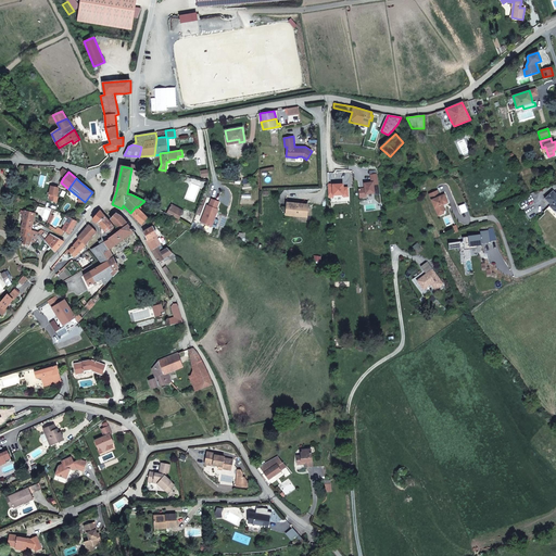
[(380,193),(378,181),(371,182),(364,184),(365,188),(358,189),(359,198),(366,197),(366,194),(374,193),(375,193),(380,193)]
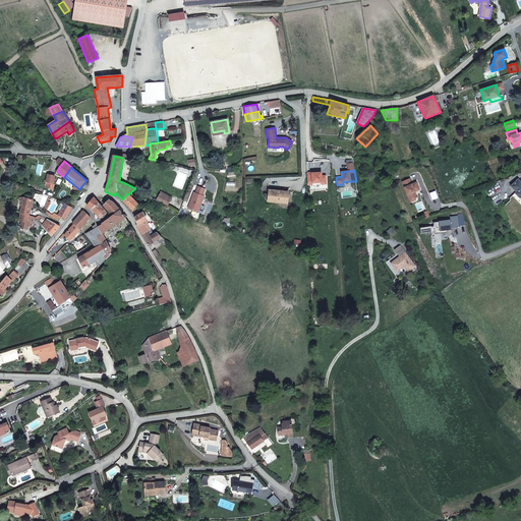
[(311,172),(307,172),(307,185),(312,184),(312,183),(322,182),(322,184),(327,184),(326,175),(322,176),(322,173),(312,173),(311,172)]
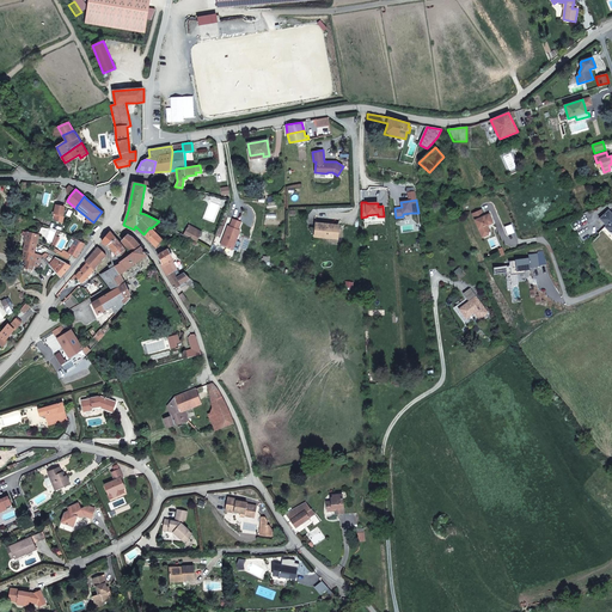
[(65,206),(56,204),(54,214),(56,214),(63,216),(65,206)]
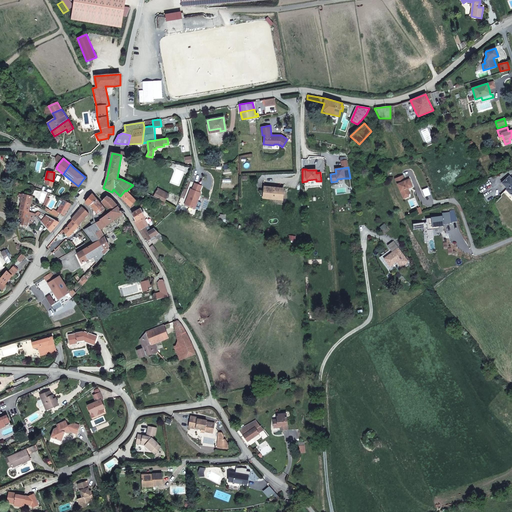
[(395,178),(397,183),(402,195),(409,192),(407,188),(408,188),(407,187),(409,186),(410,187),(412,186),(409,178),(404,180),(402,175),(395,178)]
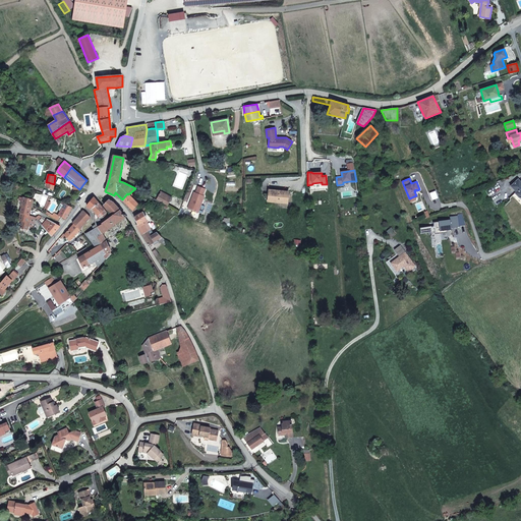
[(520,182),(518,179),(511,186),(516,192),(515,193),(520,198),(520,182)]
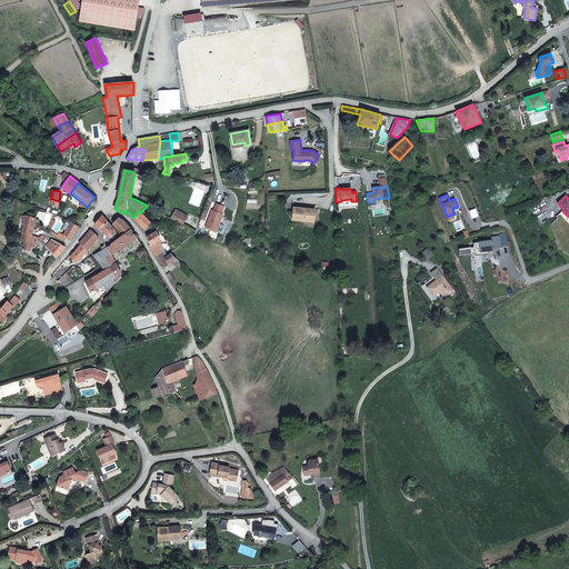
[(212,210),(206,228),(217,232),(223,215),(222,213),(225,207),(217,203),(215,210),(212,210)]
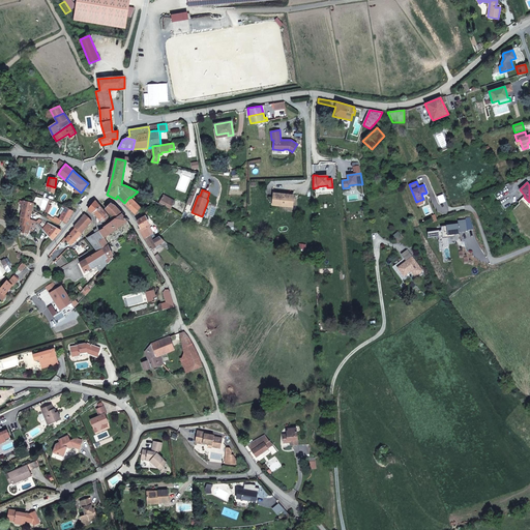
[(141,207),(134,200),(140,194),(138,192),(130,198),(129,197),(124,203),(136,214),(141,207)]
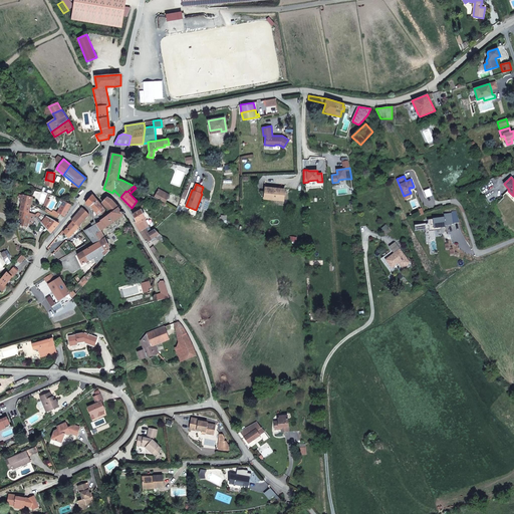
[(170,195),(158,188),(154,196),(166,203),(170,195)]
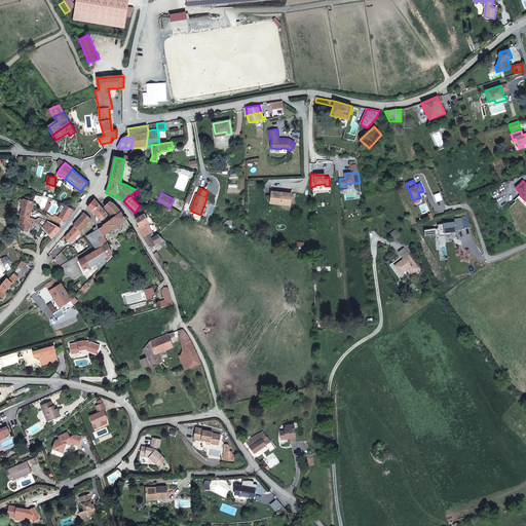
[(291,194),(271,192),(271,197),(273,197),(273,203),(290,205),(291,194)]
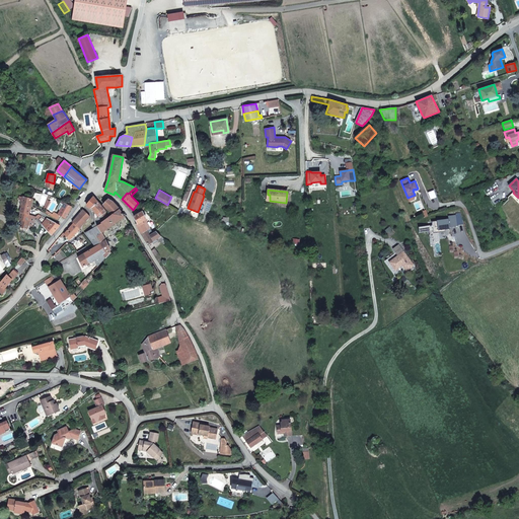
[(32,199),(23,197),(23,198),(22,200),(21,206),(20,212),(29,214),(29,212),(31,206),(32,199)]
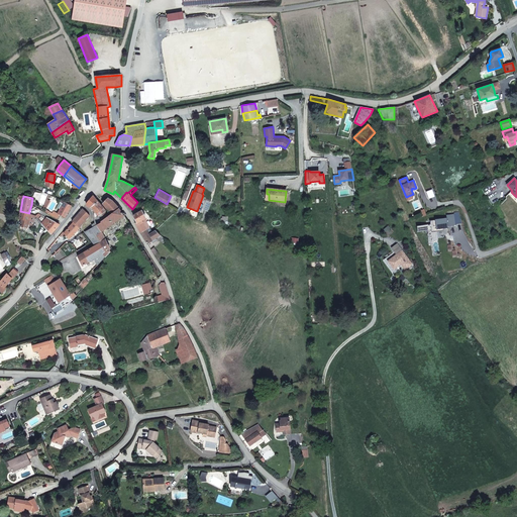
[(98,201),(93,196),(90,199),(86,204),(91,208),(92,207),(98,201)]
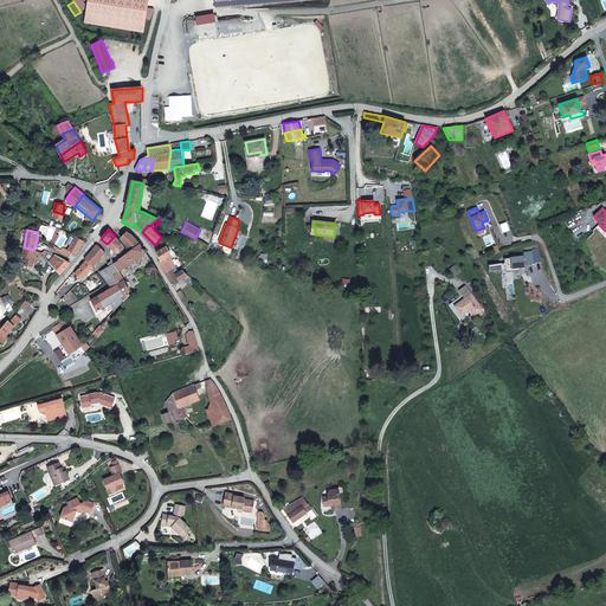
[(140,244),(131,236),(127,233),(123,237),(121,238),(130,251),(140,244)]
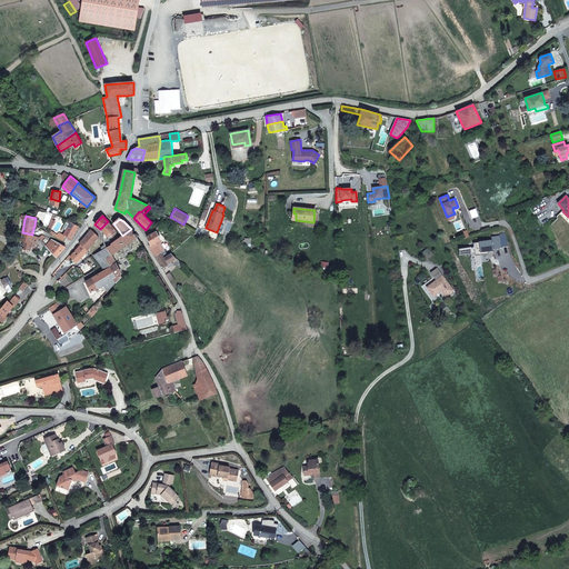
[(113,229),(111,226),(108,222),(108,221),(101,228),(106,235),(105,236),(103,236),(105,240),(116,233),(117,232),(113,229)]
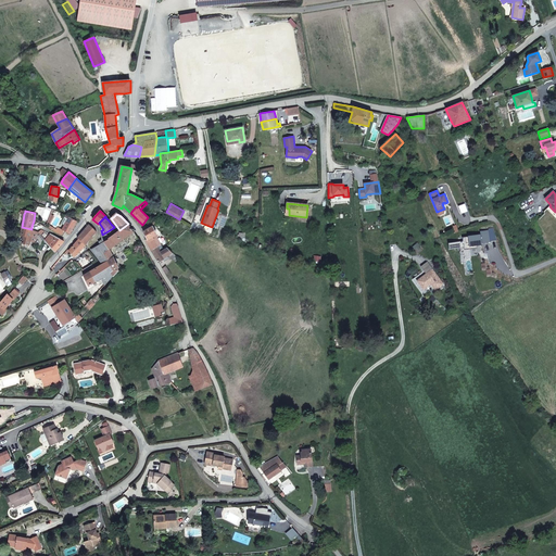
[(77,220),(68,217),(62,229),(62,230),(65,231),(70,234),(77,220)]
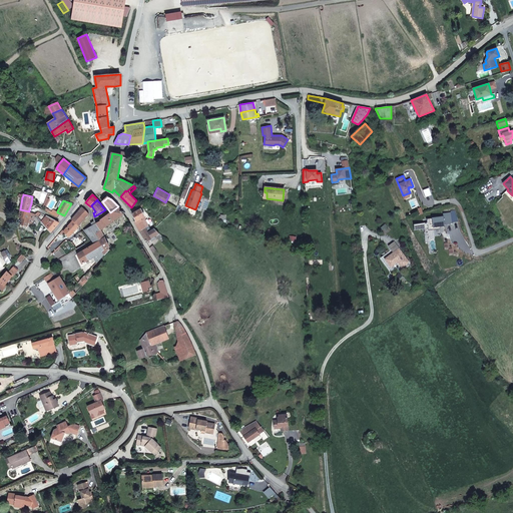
[(123,213),(118,206),(110,212),(109,213),(108,213),(100,219),(100,220),(96,223),(101,230),(111,222),(123,213)]
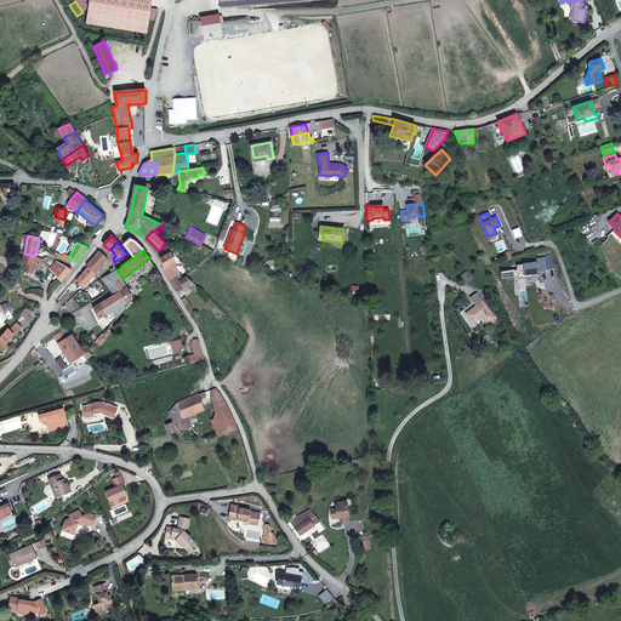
[(108,260),(100,251),(86,266),(89,267),(78,279),(78,280),(84,288),(108,260)]
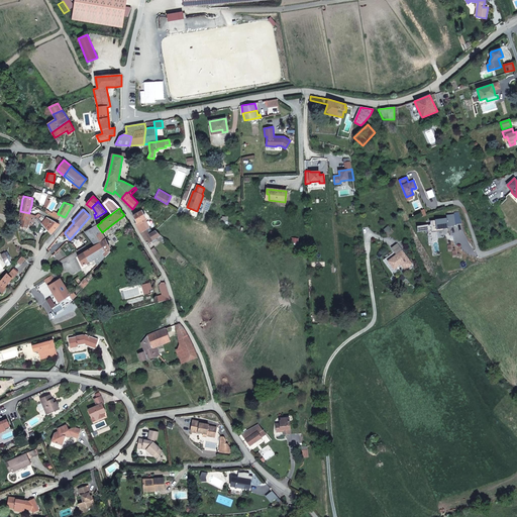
[(145,218),(141,210),(133,215),(137,222),(135,223),(138,229),(140,233),(146,229),(148,228),(149,227),(144,218),(145,218)]
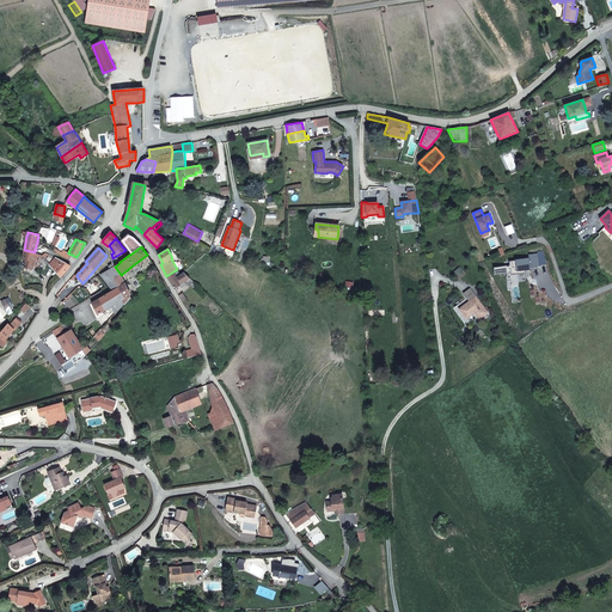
[(37,254),(35,252),(24,250),(22,259),(25,259),(24,268),(32,270),(34,262),(37,254)]
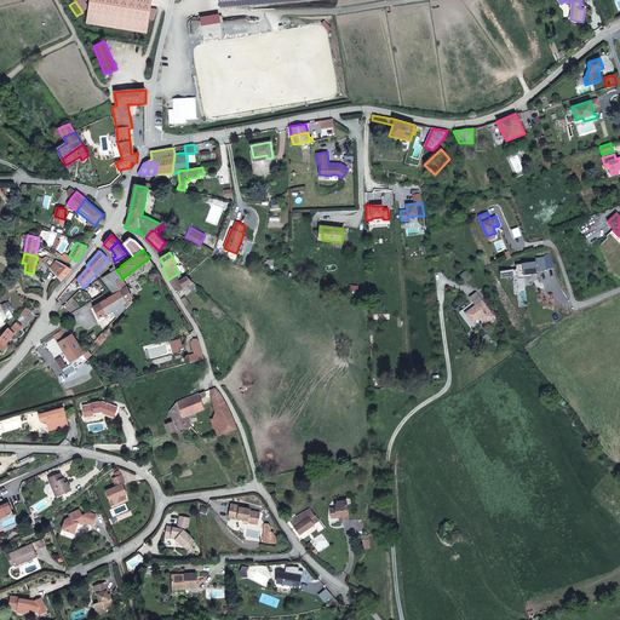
[(131,258),(127,253),(126,254),(114,262),(114,267),(109,269),(112,271),(115,269),(116,270),(121,267),(121,265),(131,258)]
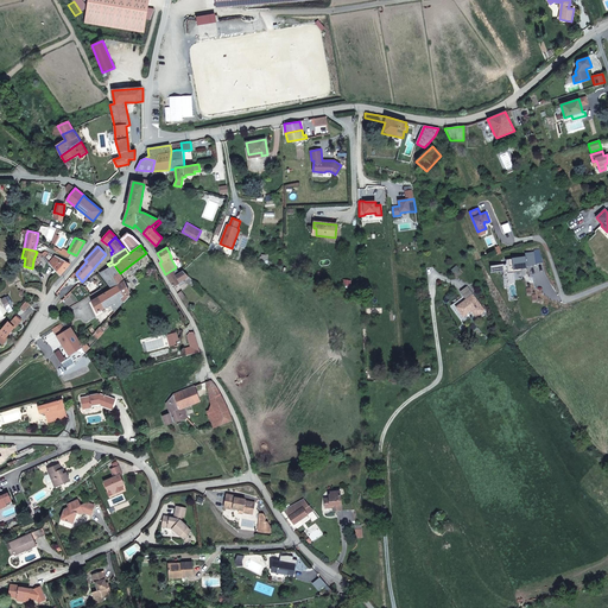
[(506,260),(507,273),(514,272),(513,271),(521,270),(527,268),(527,267),(536,266),(534,253),(525,254),(525,258),(506,260)]
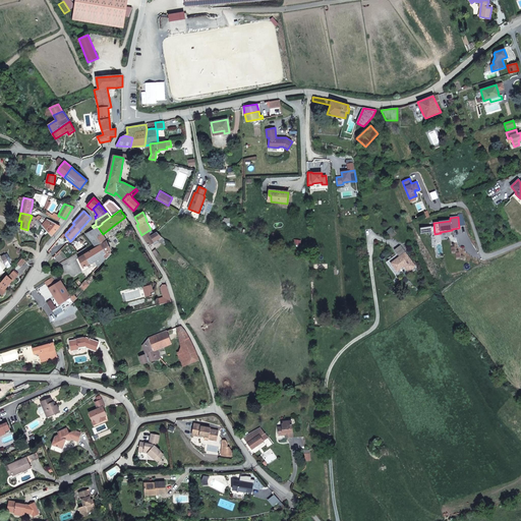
[(60,226),(47,219),(42,225),(52,236),(60,226)]
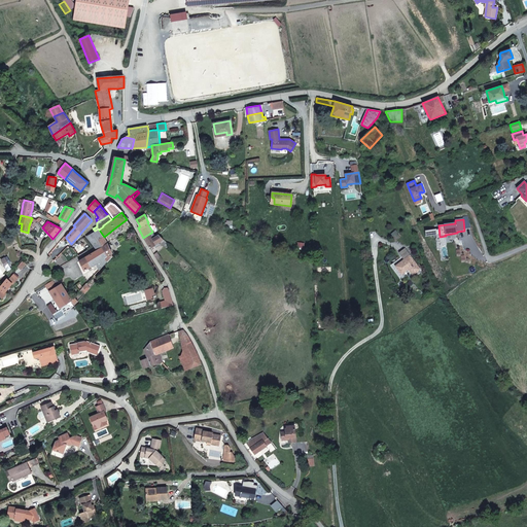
[(107,256),(102,248),(108,244),(104,237),(99,230),(98,229),(95,231),(86,236),(95,246),(98,250),(85,257),(79,261),(83,271),(91,267),(97,264),(100,270),(106,261),(104,258),(107,256)]
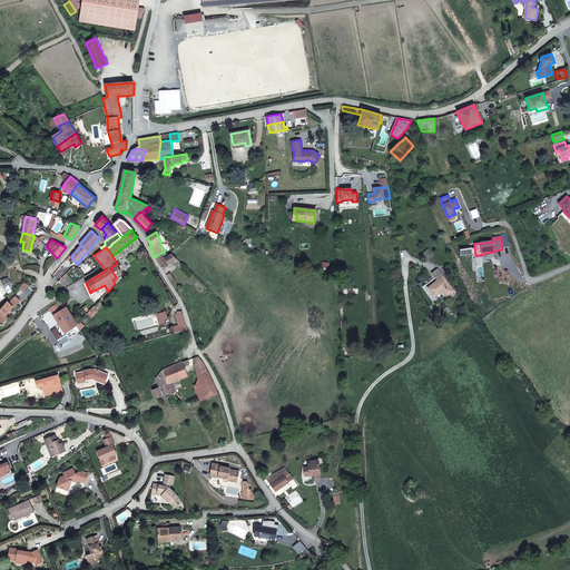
[(177,259),(172,254),(166,257),(165,258),(161,253),(155,257),(163,268),(174,262),(177,259)]
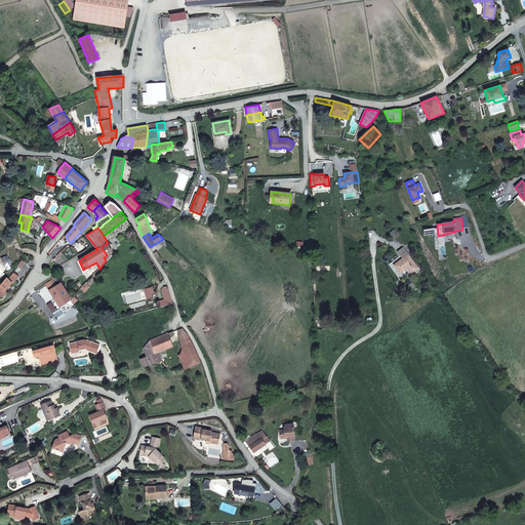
[(170,245),(163,239),(160,241),(167,248),(170,245)]
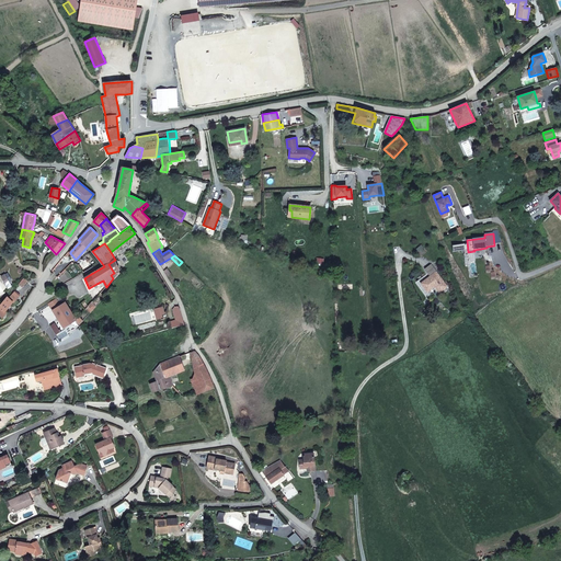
[(121,271),(115,260),(109,264),(114,273),(111,275),(113,278),(119,273),(118,272),(121,271)]
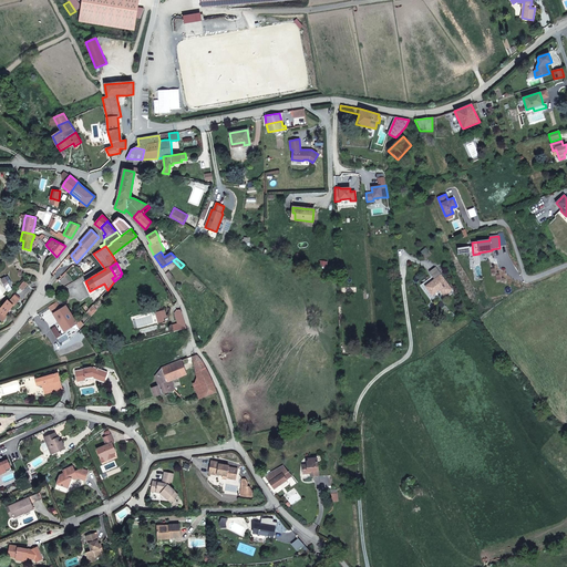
[(435,267),(429,272),(433,279),(440,274),(435,267)]
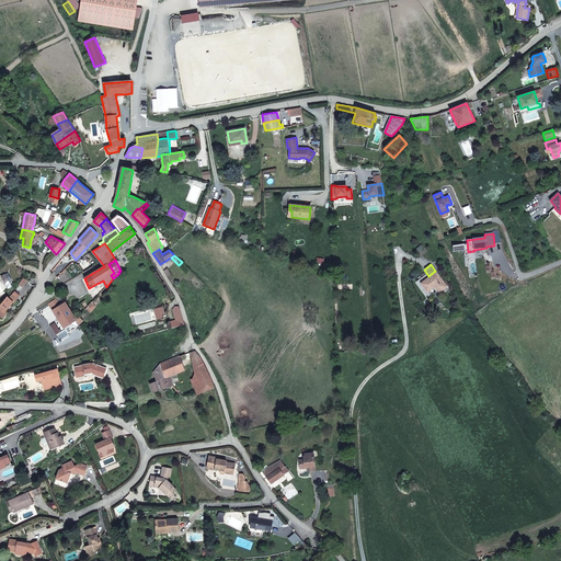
[(425,275),(416,282),(428,297),(436,290),(438,293),(445,287),(435,273),(427,278),(425,275)]
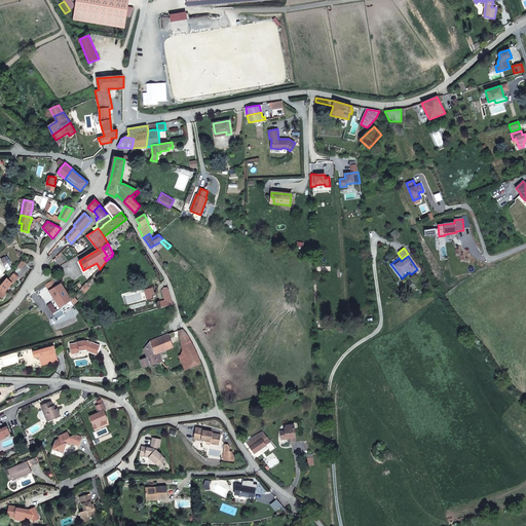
[(9,265),(5,257),(1,259),(6,267),(9,265)]
